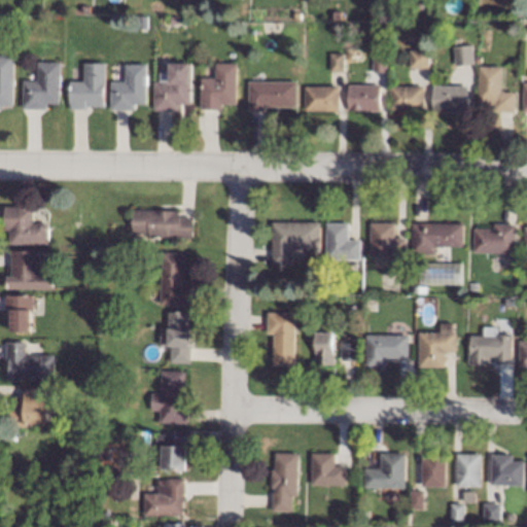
[(340,20),(332,20),(332,10),(341,10),(340,20)]
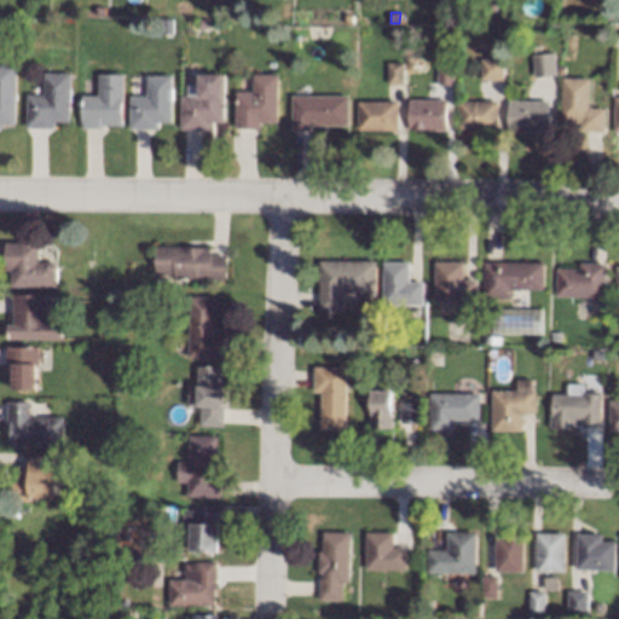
[(208,18),(208,27),(198,27),(198,17),(208,18)]
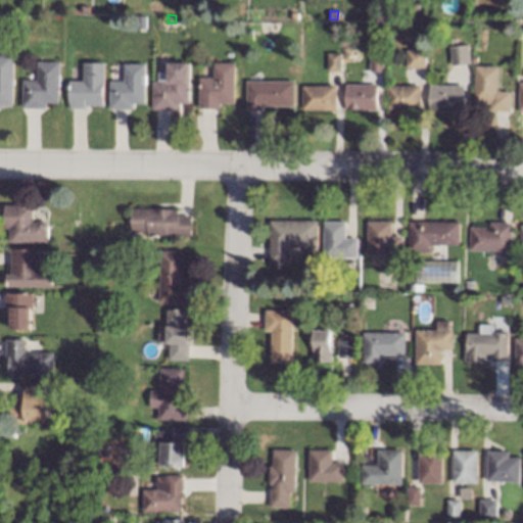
[(456,44),(469,43),(470,62),(450,64),(448,45),(450,45),(449,38),(456,37),(456,44)]
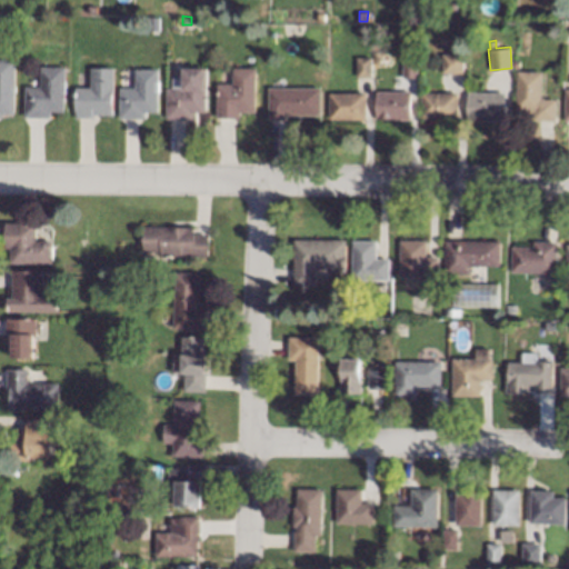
[(462,55),(461,73),(441,72),(441,53),(462,55)]
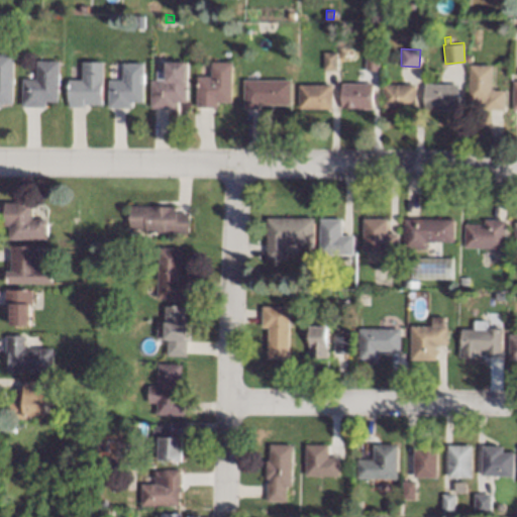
[(336,69),(323,69),(322,52),(336,50),(336,69)]
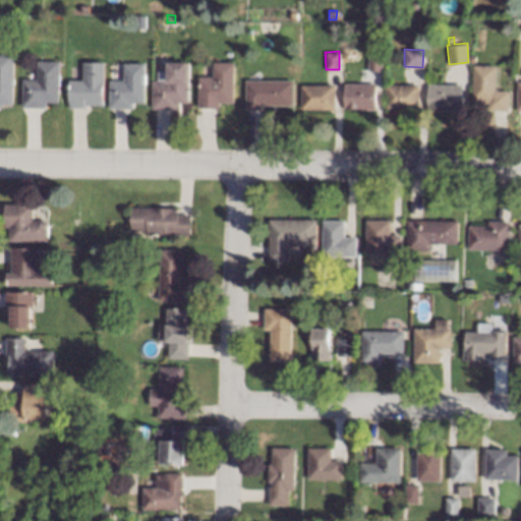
[(381,70),(367,70),(367,53),(381,53),(381,70)]
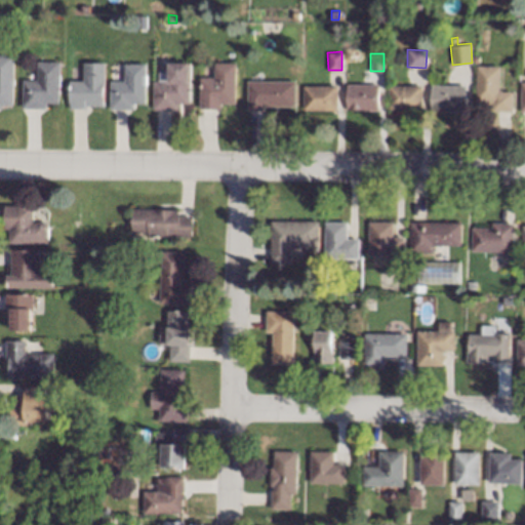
[(11,105),(1,105),(1,109),(0,109),(0,54),(12,54),(11,105)]
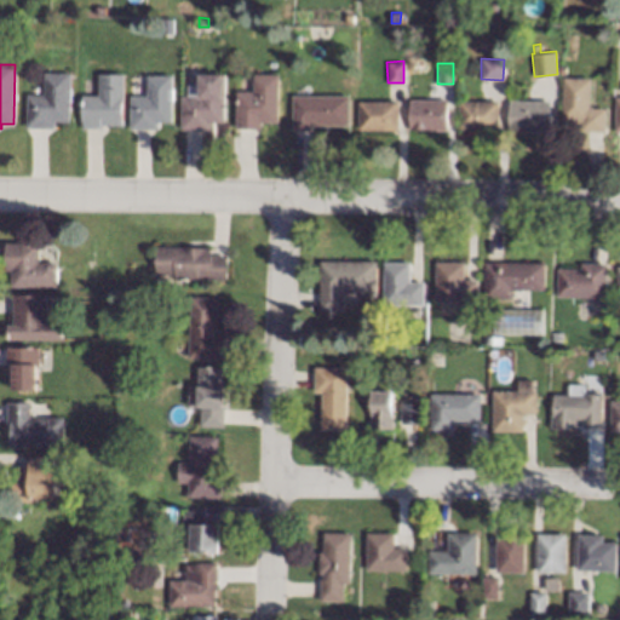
[(69,121),(53,121),(53,127),(26,127),(26,95),(41,95),(42,73),(69,73),(69,121)]
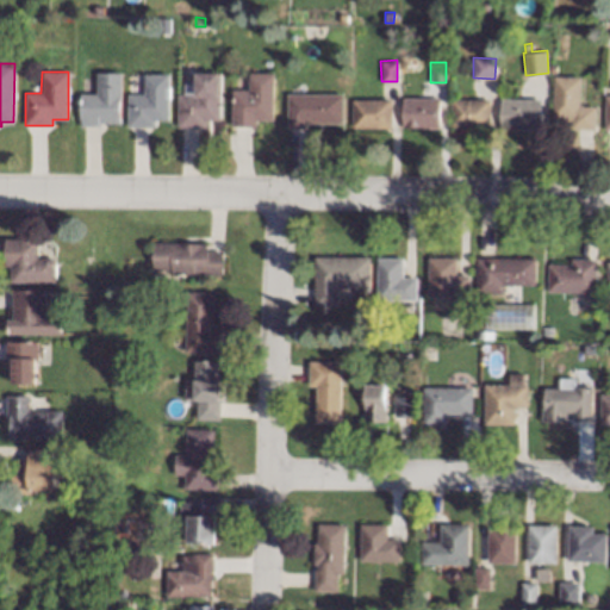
[(272,120),(255,120),(255,128),(230,126),(231,89),(247,89),(248,72),(273,72),(272,120)]
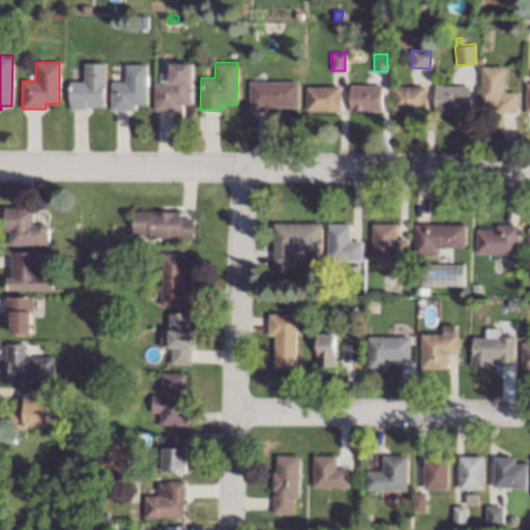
[(104,107),(87,107),(87,110),(68,110),(68,81),(83,81),(83,63),(104,63),(104,107)]
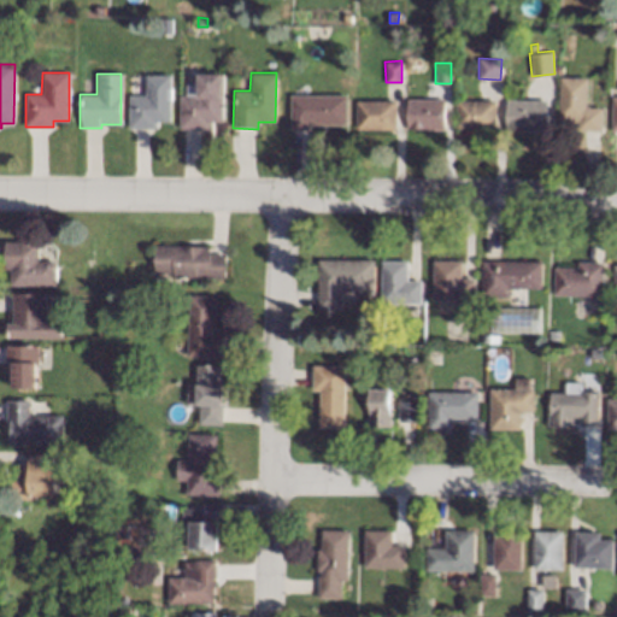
[(222,122),(207,122),(207,129),(177,128),(178,95),(184,95),(184,83),(197,83),(197,74),(222,74),(222,122)]
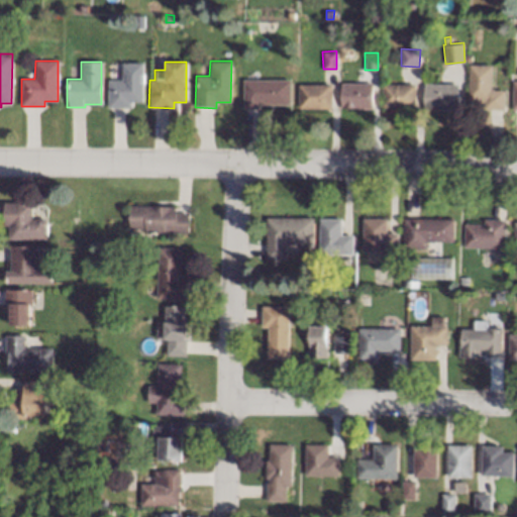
[(142,101),(130,101),(130,107),(107,107),(107,79),(120,79),(120,63),(141,63),(142,101)]
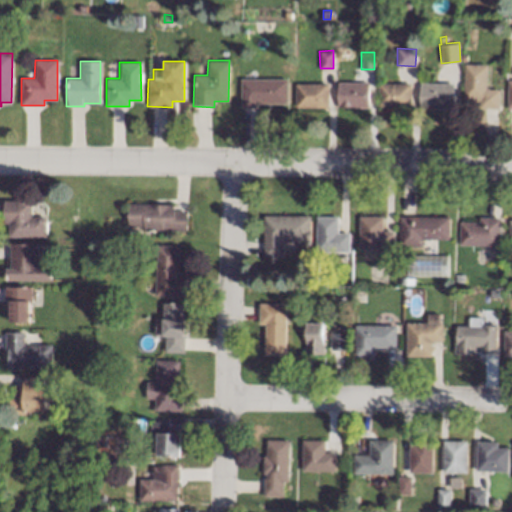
[(487,64),(486,86),(489,86),(489,88),(501,88),(500,107),(480,107),(480,101),(476,101),(476,98),(463,97),(464,64),(487,64)]
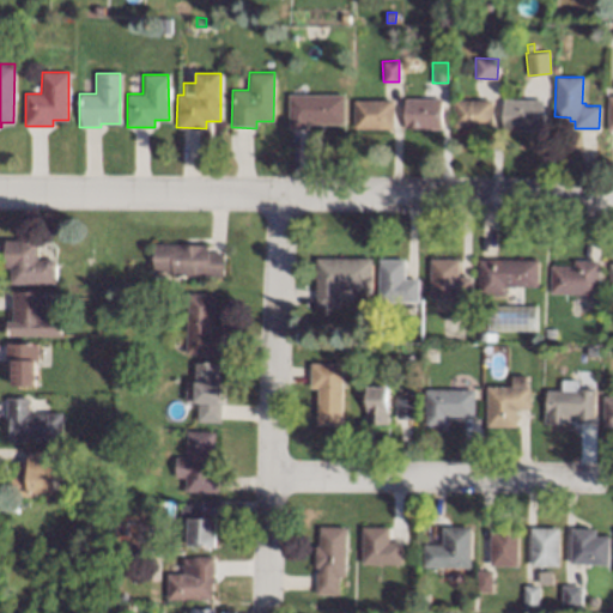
[(344,123),(308,123),(307,128),(287,128),(287,93),(344,93),(344,123)]
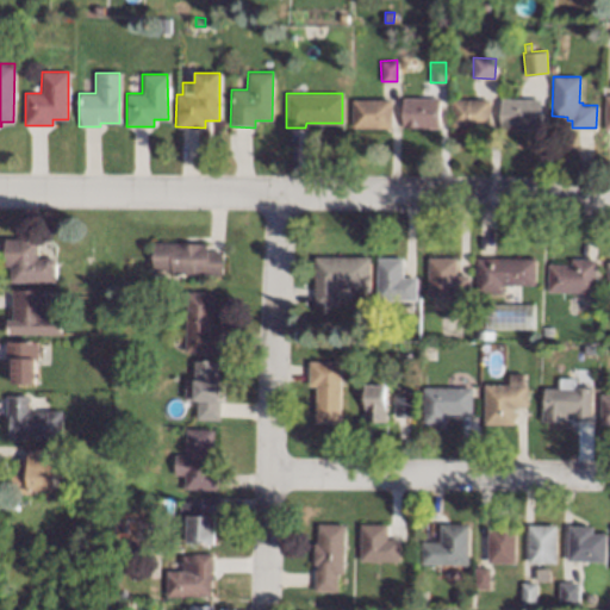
[(440,126),(400,126),(402,98),(440,98),(440,126)]
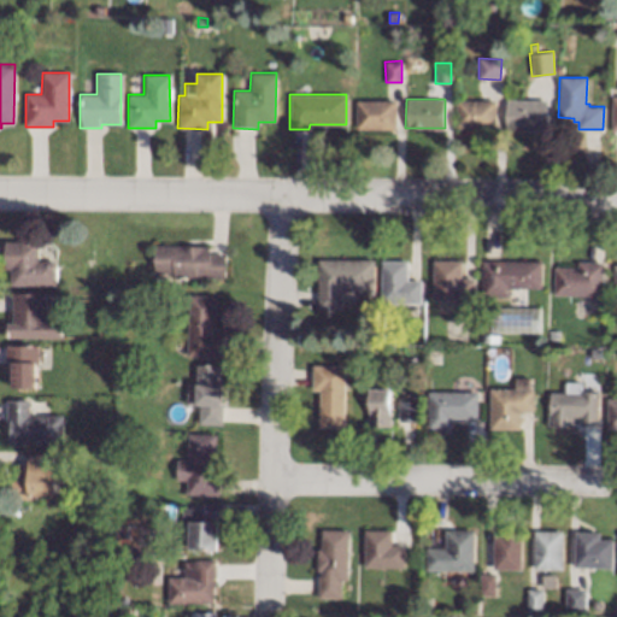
[(546,131),(505,130),(506,99),(547,100),(546,131)]
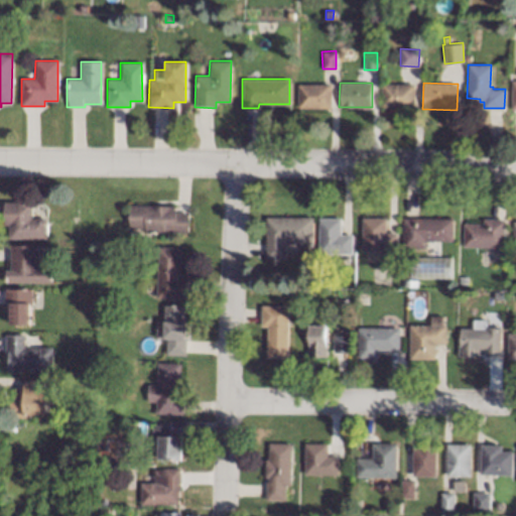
[(331,108),(296,108),(296,84),(331,84),(331,108)]
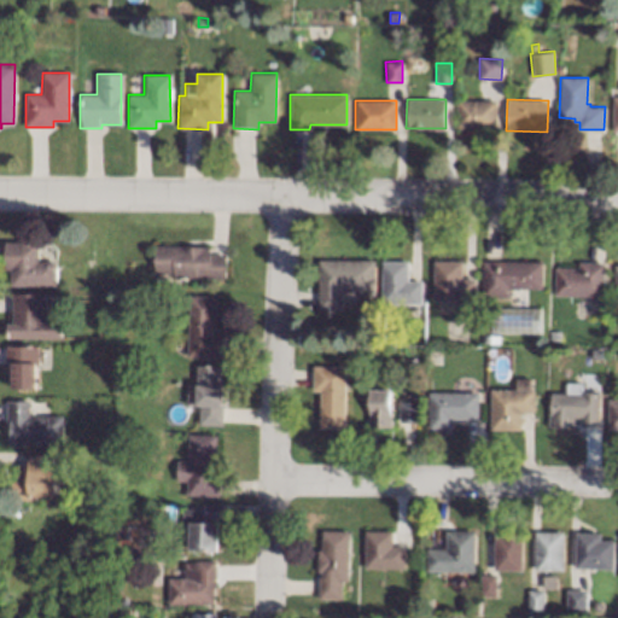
[(496,128),(489,128),(489,130),(473,130),(473,128),(456,128),(456,100),(496,100),(496,128)]
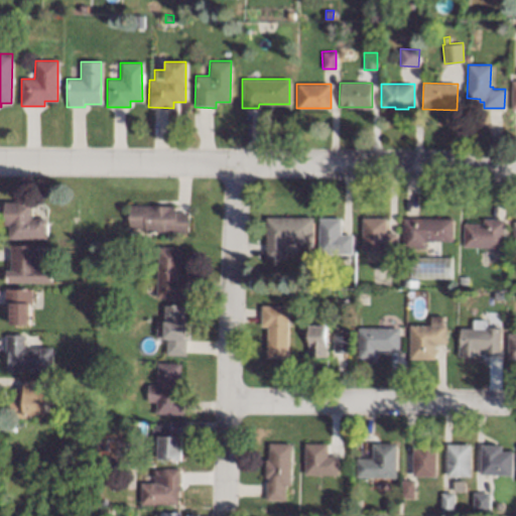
[(32,218),(47,218),(47,238),(9,238),(10,225),(5,225),(5,202),(32,202),(32,218)]
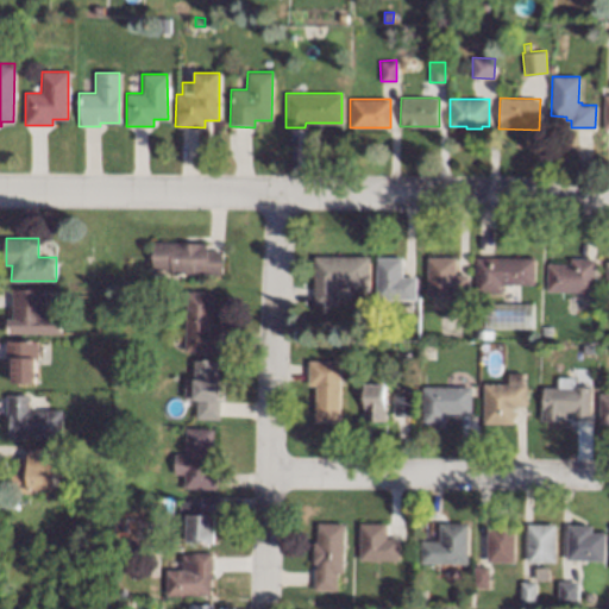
[(206,251),(223,251),(223,274),(171,274),(171,269),(152,268),(152,242),(206,243),(206,251)]
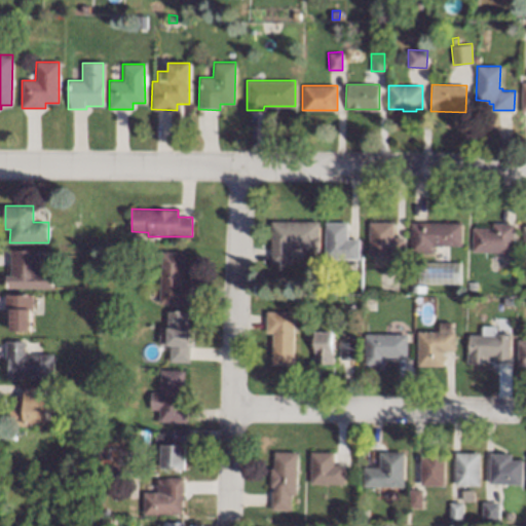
[(320,247),(291,247),(292,263),(271,263),(271,221),(320,221),(320,247)]
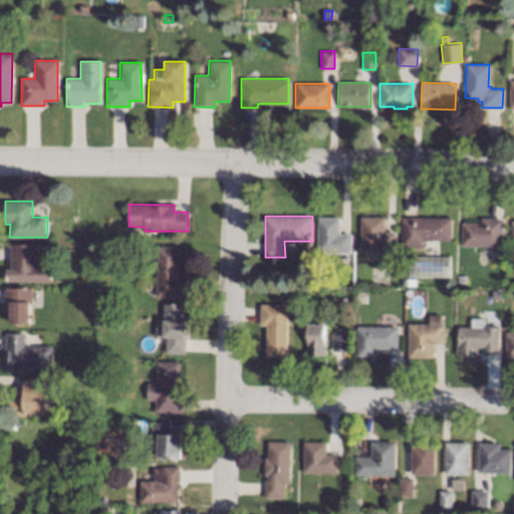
[(340,233),(351,233),(351,252),(318,252),(317,217),(339,217),(340,233)]
